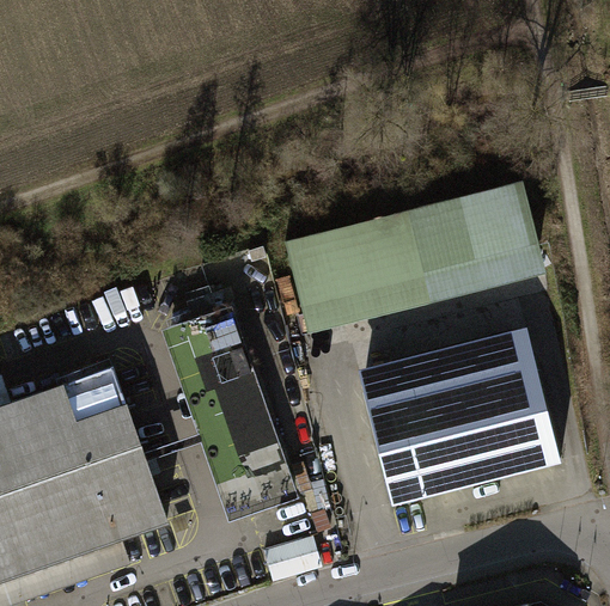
[(523,182),(286,239),(307,328),(544,270),(523,182)]
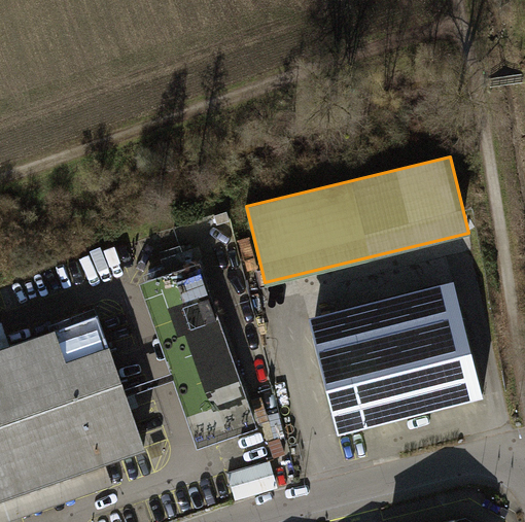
[(138,284),(194,451),(254,430),(200,264),(138,284)]
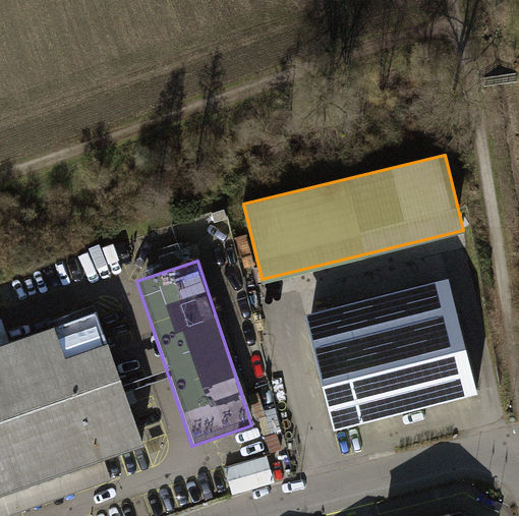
[(333,430),(477,393),(448,277),(303,313),(333,430)]
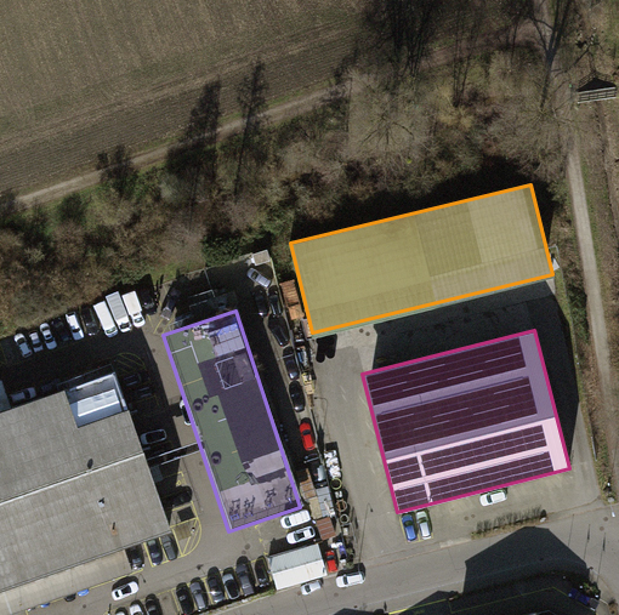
[(0,409),(0,614),(20,614),(132,578),(121,546),(169,530),(115,371),(0,409)]
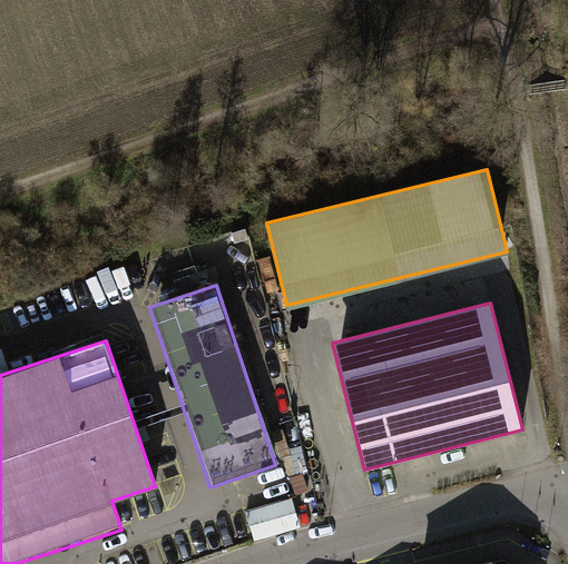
[(299,502),(253,514),(261,541),(306,530),(299,502)]
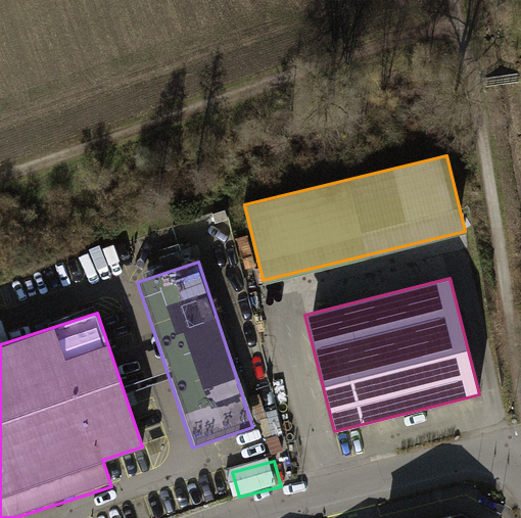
All buildings are outlined.
